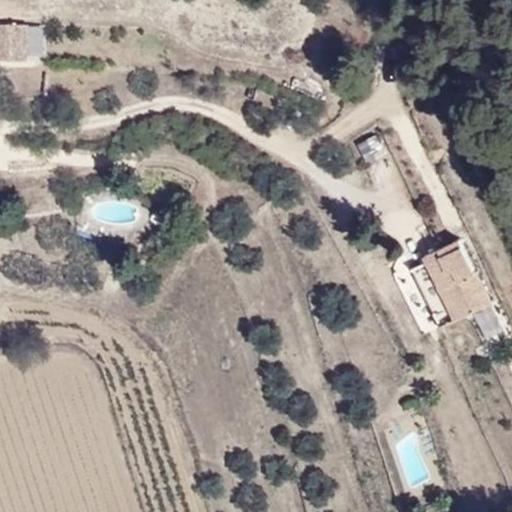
[(15,47),(16,26),(0,24),(0,60),(28,62),(29,48),(15,47)]
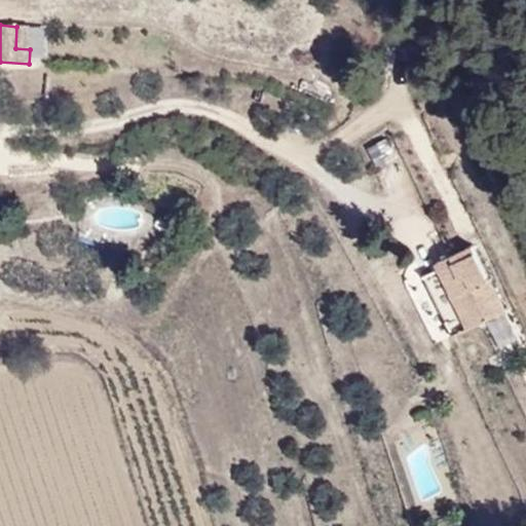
[(32,29),(32,28),(16,27),(15,48),(30,49),(31,44),(32,29)]
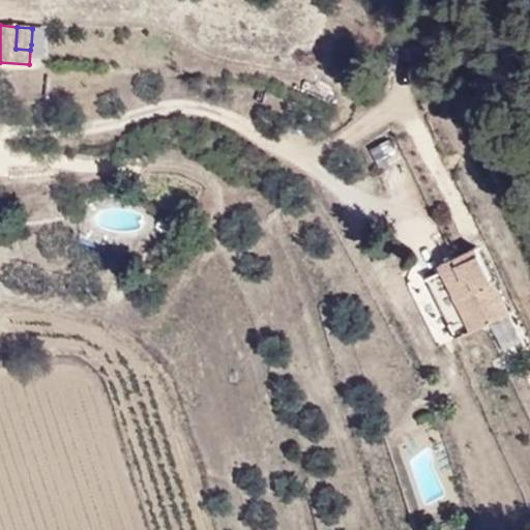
[(42,29),(32,29),(31,45),(41,46),(42,29)]
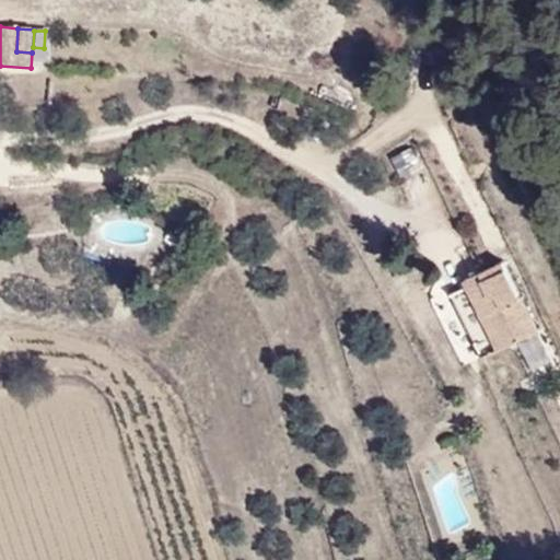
[(415,144),(391,151),(398,176),(421,170),(415,144)]
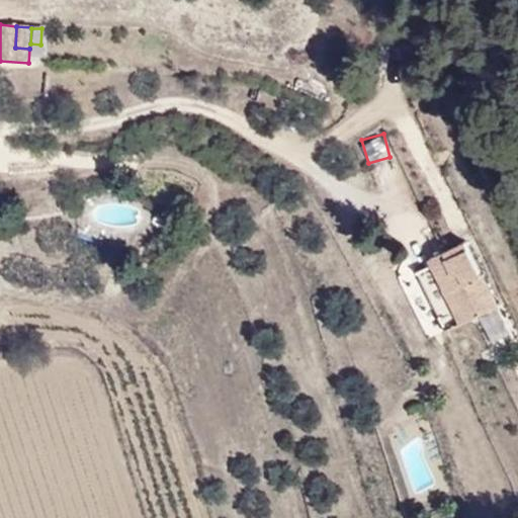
[(170,238),(157,231),(151,243),(163,249),(170,238)]
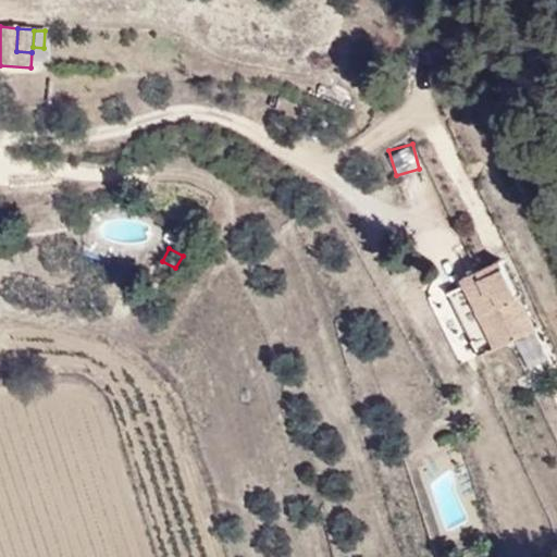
[(525,327),(494,265),(442,292),(475,355),(525,327)]
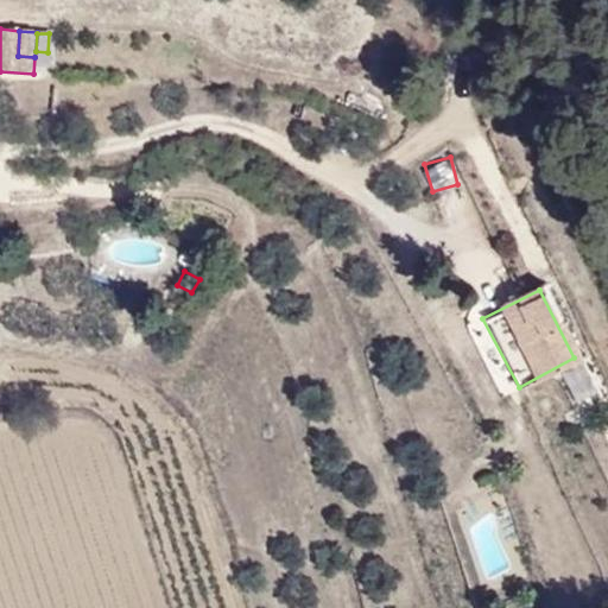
[(582,409),(603,398),(586,361),(564,372),(582,409)]
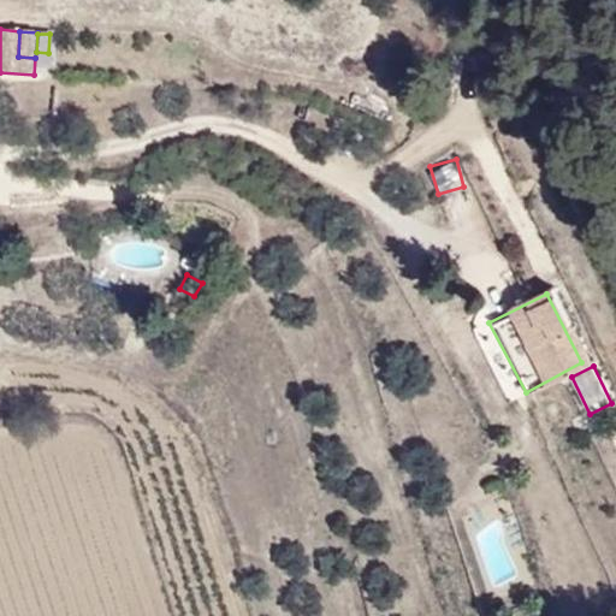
All buildings are outlined.
